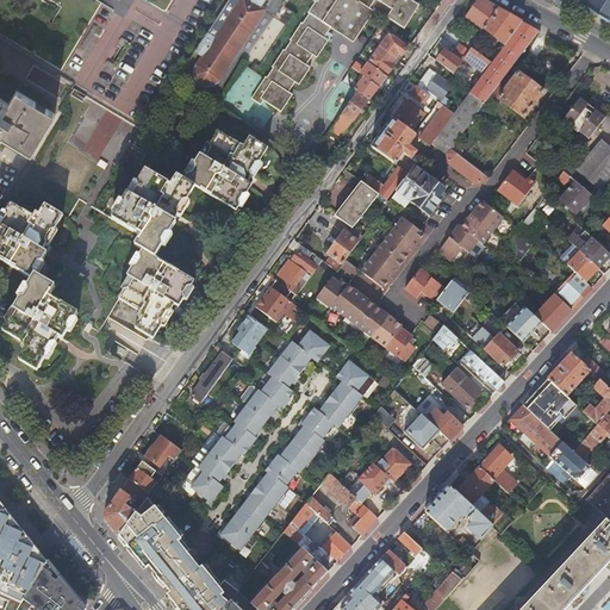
[(194,51),(201,57),(195,68),(194,69),(194,72),(194,73),(194,76),(194,79),(195,81),(198,82),(199,85),(203,86),(205,86),(209,86),(211,85),(212,85),(215,82),(217,80),(250,29),(263,8),(259,5),(261,0),(229,0),(206,35),(206,33),(194,51)]
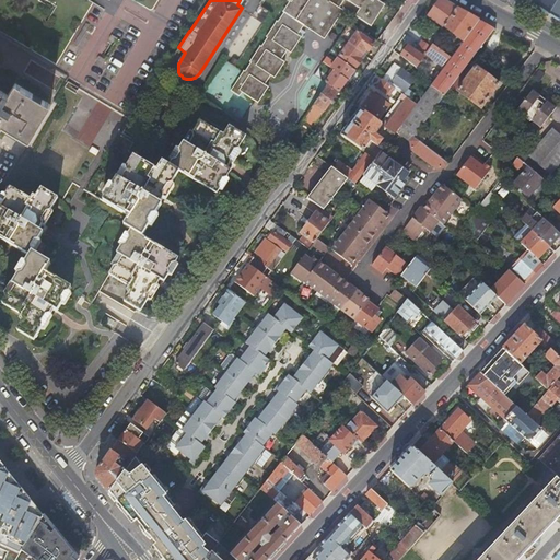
[(287,0),(289,1),(282,11),(283,12),(278,21),(276,20),(265,36),(266,37),(260,46),(259,45),(248,61),(249,62),(244,71),(242,70),(230,90),(238,96),(241,92),(257,103),(267,86),(264,84),(270,76),(273,78),(283,61),(280,59),(287,50),(290,53),(300,36),(296,34),(303,25),(324,38),(343,9),(368,25),(381,8),(369,0),(287,0)]
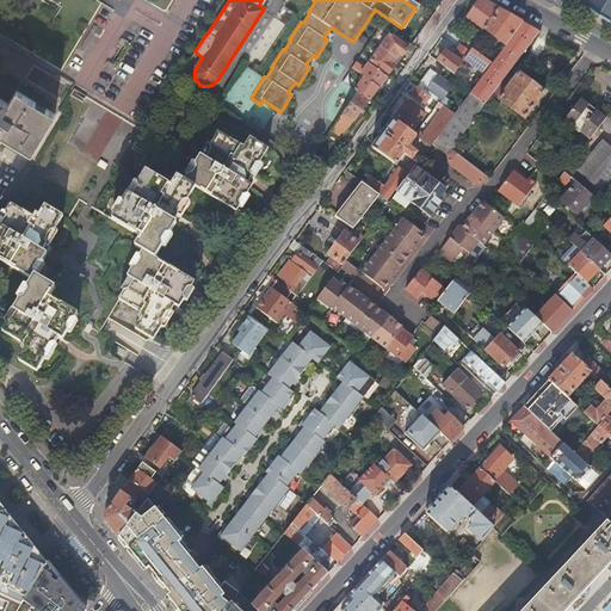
[(499,10),(481,0),(479,0),(467,17),(483,30),(499,10)]
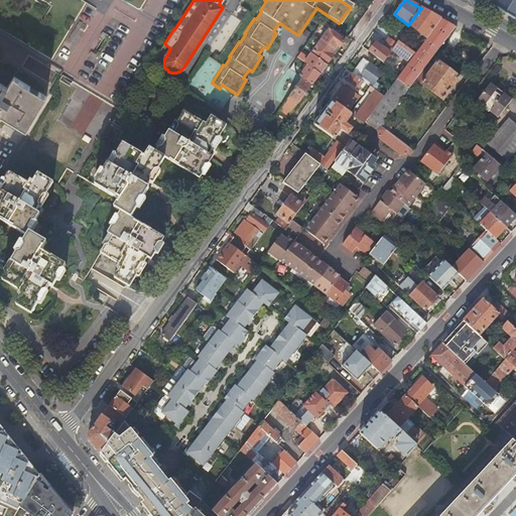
[(515,0),(489,0),(515,17),(515,0)]
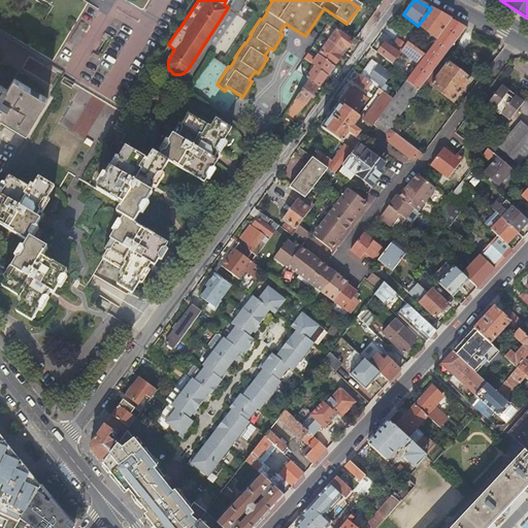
[(436,39),(452,20),(431,8),(418,26),(436,39)]
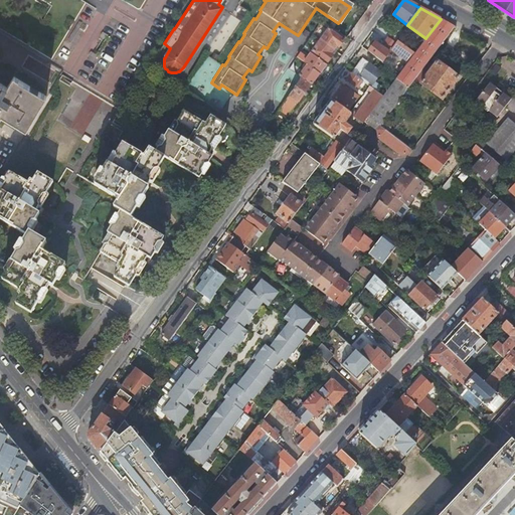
[(408,89),(455,26),(441,19),(425,38),(414,53),(408,62),(406,64),(392,83),(397,87),(400,82),(408,89)]
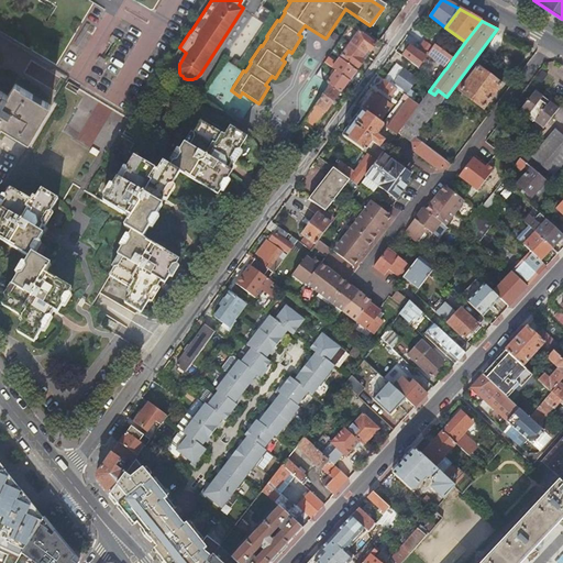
[(376,44),(350,24),(341,37),(364,55),(367,51),(370,52),(376,44)]
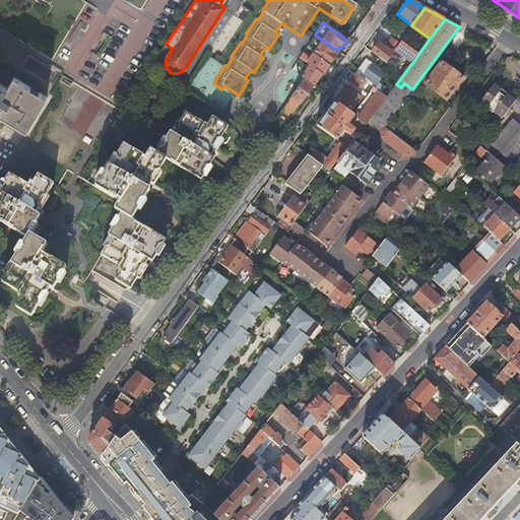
[(395,25),(389,33),(400,41),(405,34),(395,25)]
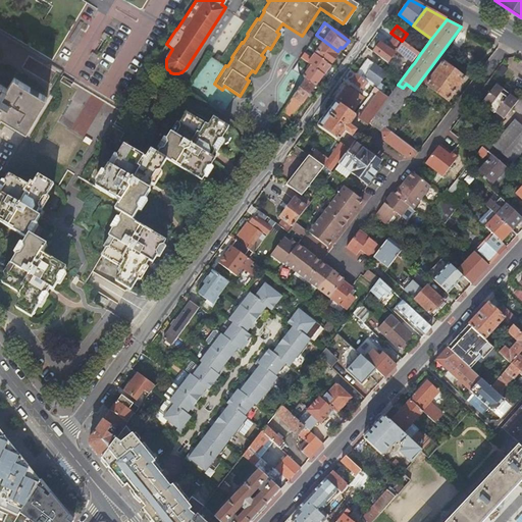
[(337,51),(316,35),(308,47),(331,63),(337,56),(335,54),(337,51)]
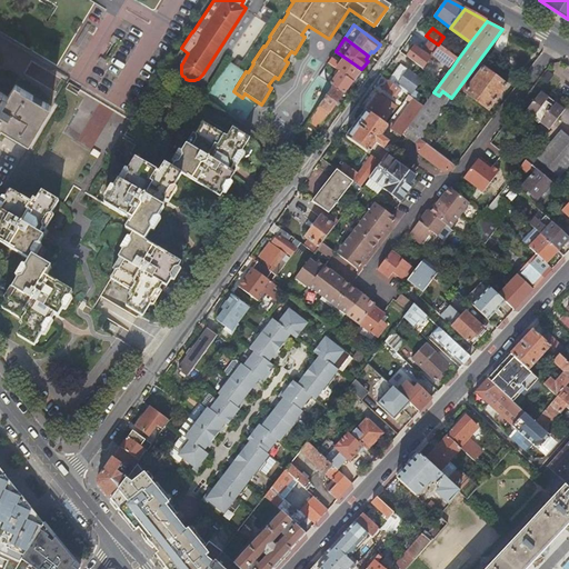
[(413,47),(406,57),(421,69),(432,55),(451,69),(458,59),(439,45),(437,48),(429,41),(421,51),(413,47)]
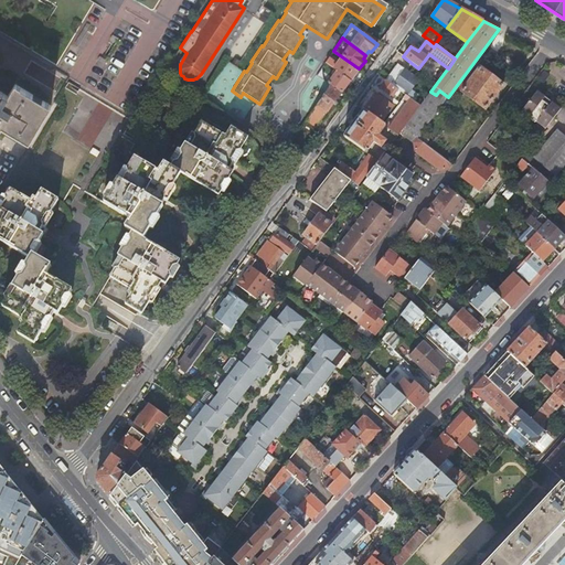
[(338,71),(350,81),(358,71),(341,59),(337,64),(334,62),(331,66),(338,71)]
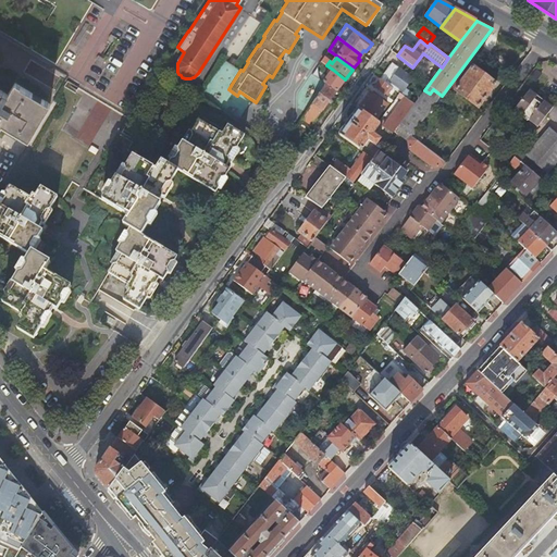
[(392,62),(380,78),(397,91),(398,89),(403,91),(412,78),(392,62)]
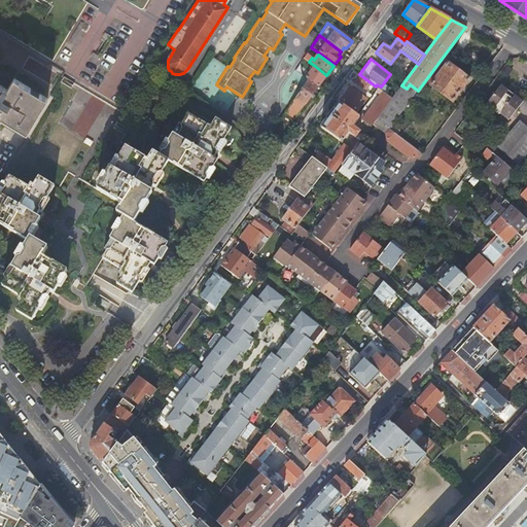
[(447,63),(430,85),(452,102),(469,79),(447,63)]
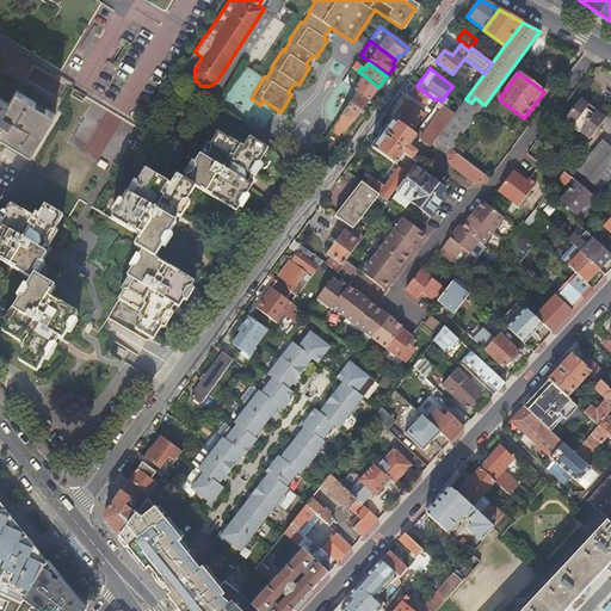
[(593,80),(586,74),(581,81),(588,87),(593,80)]
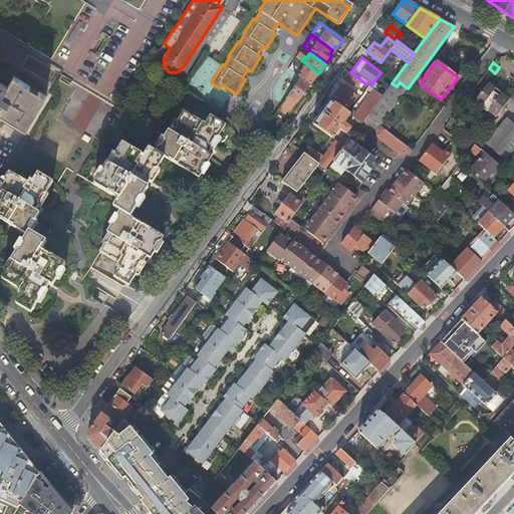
[(310,84),(318,73),(307,64),(298,76),(300,77),(309,84),(310,84)]
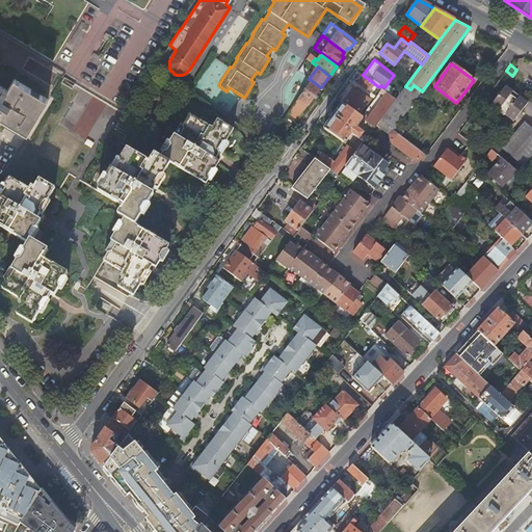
[(379,87),(363,75),(356,83),(375,96),(380,88),(379,87)]
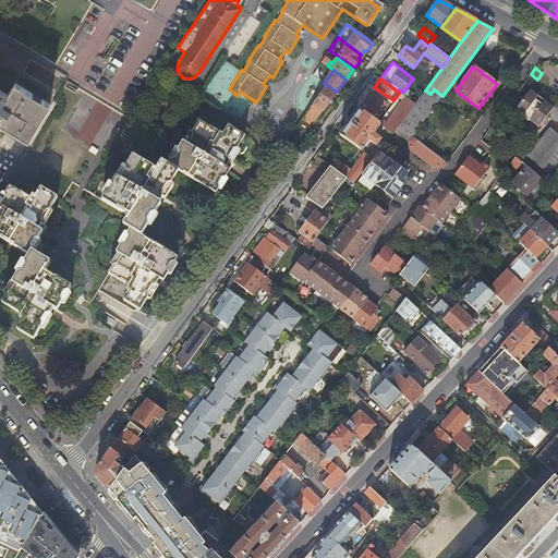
[(0,126),(2,124),(28,141),(50,104),(14,82),(7,94),(0,89),(0,126)]
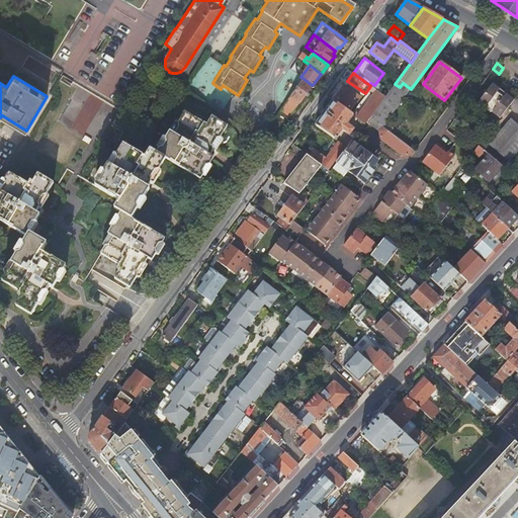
[(289,116),(312,85),(303,78),(292,92),(280,109),(287,114),(289,116)]
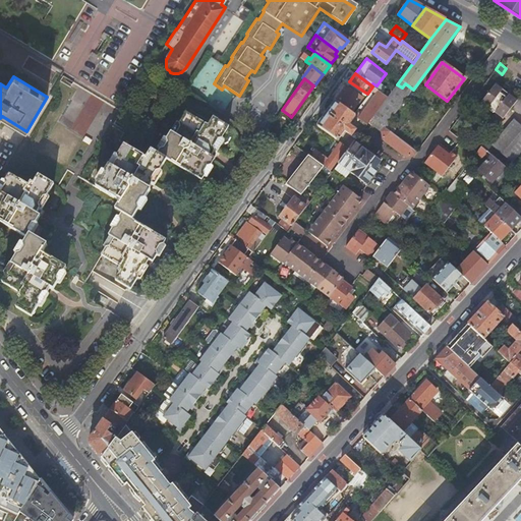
[(502,119),(516,101),(508,95),(505,99),(499,94),(502,90),(501,89),(495,84),(480,103),(502,119)]
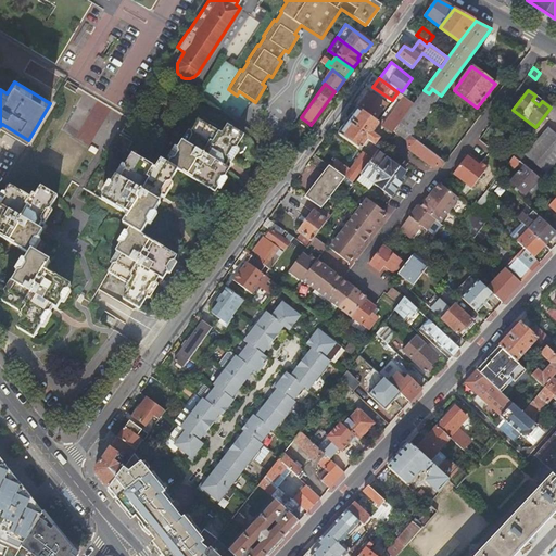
[(369,91),(356,109),(374,121),(386,103),(369,91)]
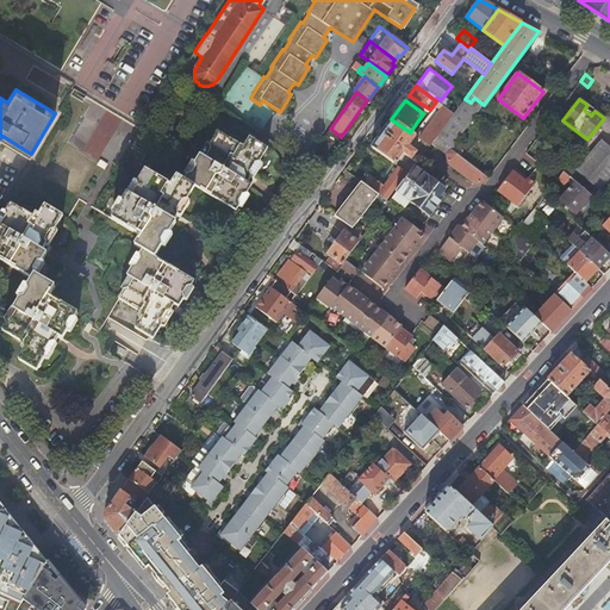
[(591,116),(595,111),(587,105),(584,110),(591,116)]
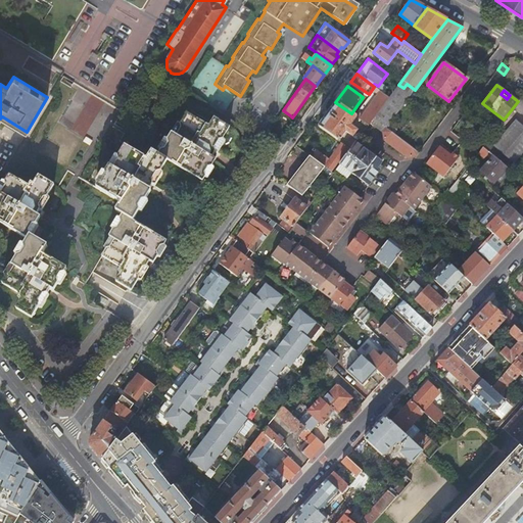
[(363,122),(369,126),(370,124),(374,119),(389,97),(380,91),(360,120),(363,122)]
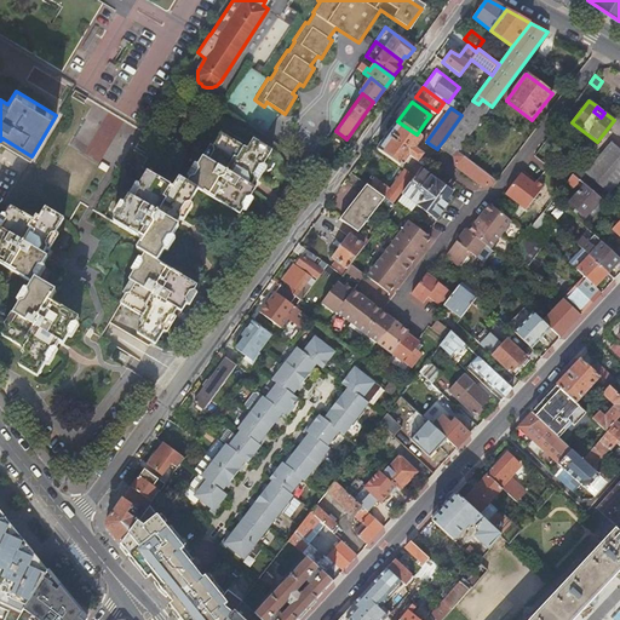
[(397,121),(377,149),(401,167),(409,156),(417,161),(408,172),(413,176),(415,177),(422,170),(437,149),(430,144),(422,155),(414,149),(423,138),(417,135),(397,121)]
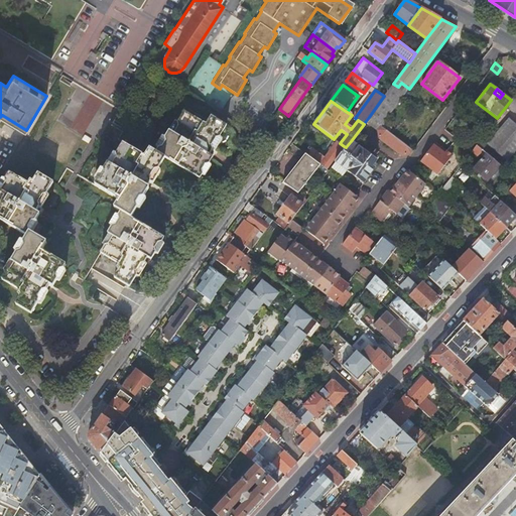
[(106,233),(109,235),(99,253),(118,264),(115,268),(118,270),(113,278),(128,287),(146,258),(150,261),(163,239),(130,219),(147,188),(146,188),(164,158),(199,179),(212,157),(208,155),(225,126),(210,116),(206,124),(183,111),(170,132),(168,131),(154,152),(148,148),(143,156),(121,143),(109,164),(106,163),(93,184),(117,200),(113,208),(119,212),(106,233)]
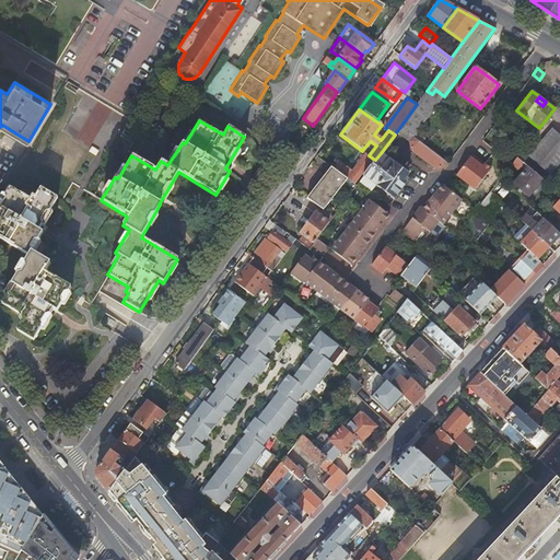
[(400,127),(396,132),(409,142),(413,137),(400,127)]
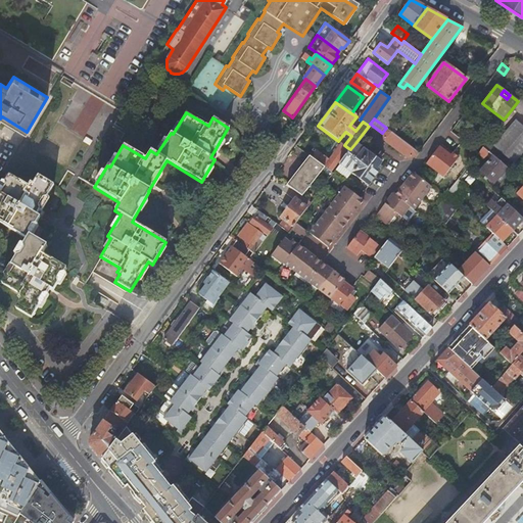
[(522,127),(513,119),(490,146),(511,162),(522,147),(522,127)]
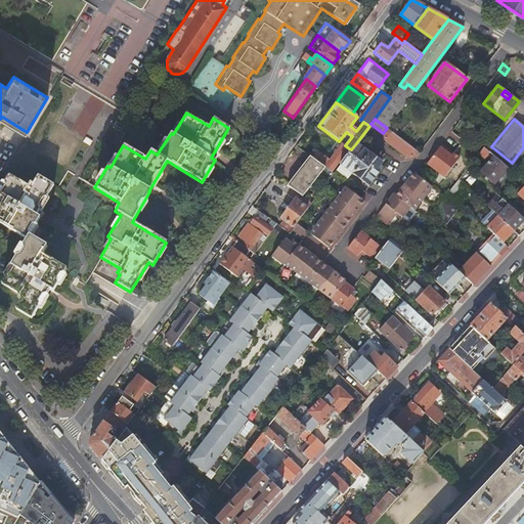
[(385,140),(396,149),(407,158),(417,157),(419,153),(387,128),(383,133),(385,140)]
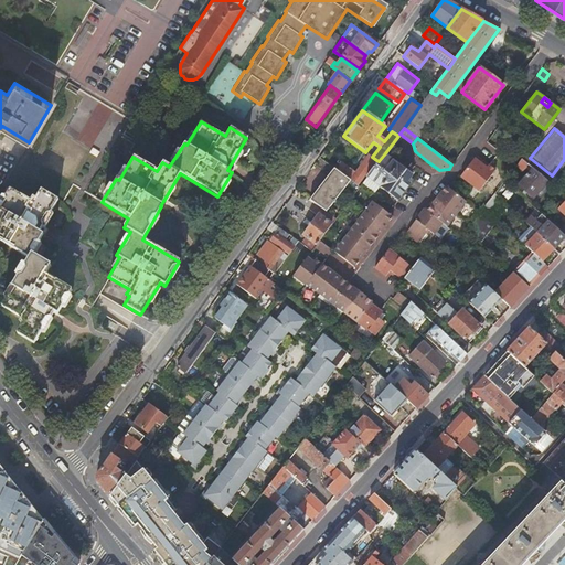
[(345,178),(350,181),(356,185),(376,160),(372,157),(369,155),(355,172),(341,162),(337,169),(347,176),(345,178)]
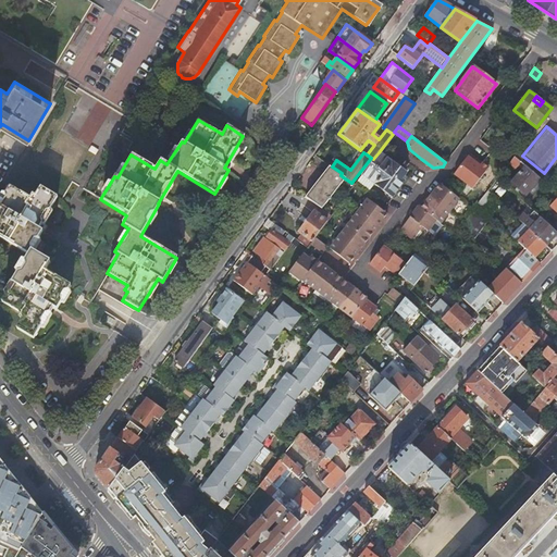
[(373,159),(357,181),(369,190),(374,184),(392,197),(408,176),(405,174),(406,173),(379,152),(373,159)]
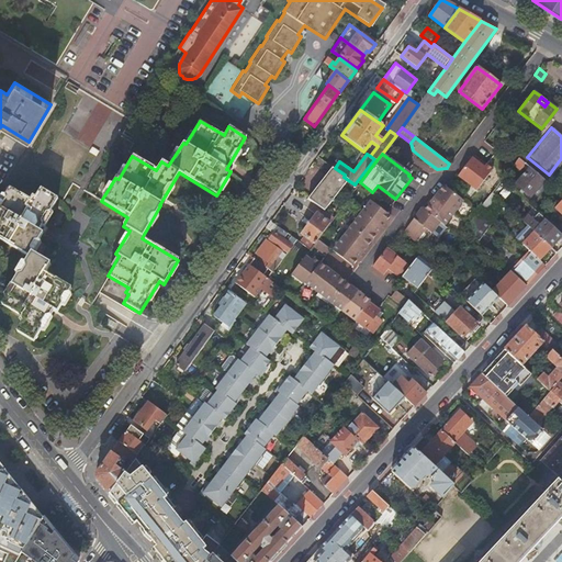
[(493,169),(473,155),(457,177),(476,191),(493,169)]
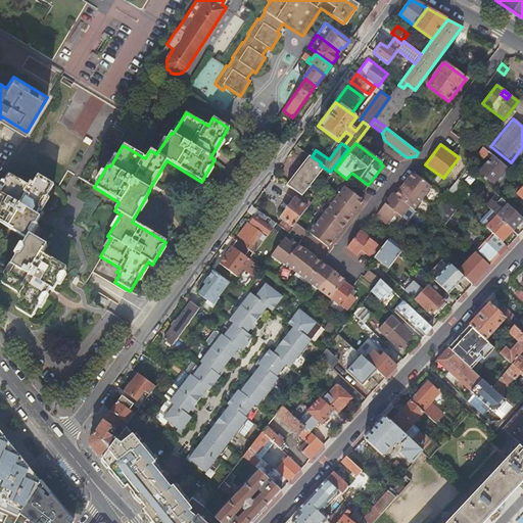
[(508,169),(483,147),(478,153),(484,158),(486,155),(489,158),(479,171),(494,184),(508,169)]
